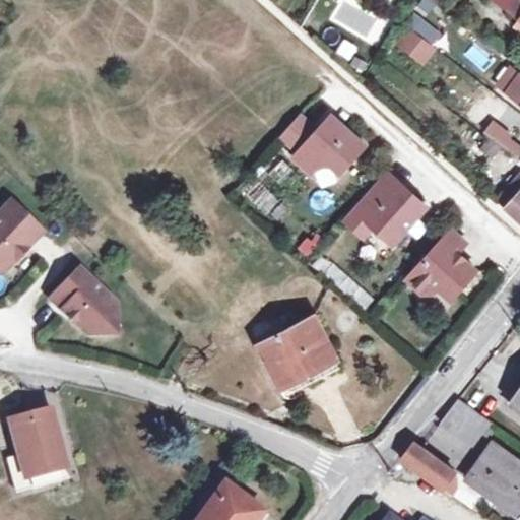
[(375,46),(391,21),(356,0),(340,0),(330,17),(375,46)]
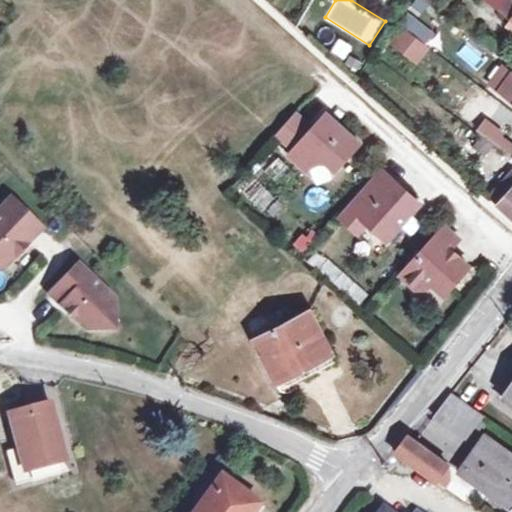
[(491,0),(503,9),(510,0),(491,0)]
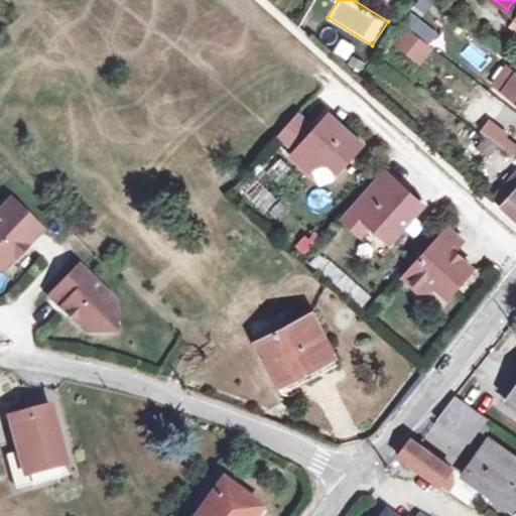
[(515,0),(514,0),(507,9),(515,15),(515,0)]
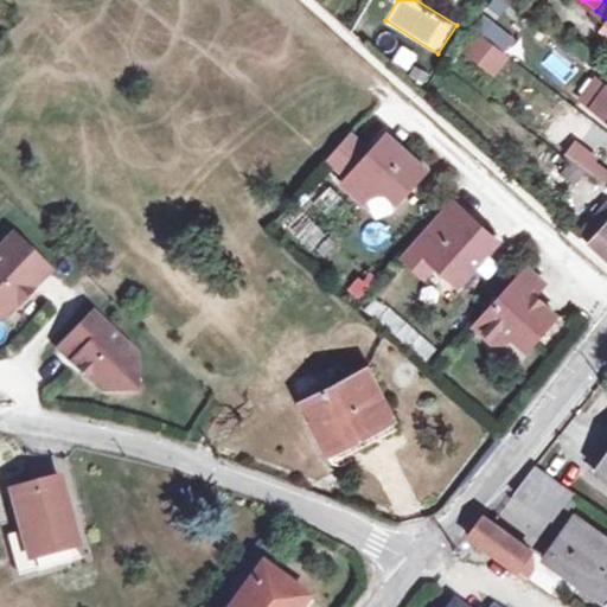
[(508,51),(484,33),(472,46),(498,65),(508,51)]
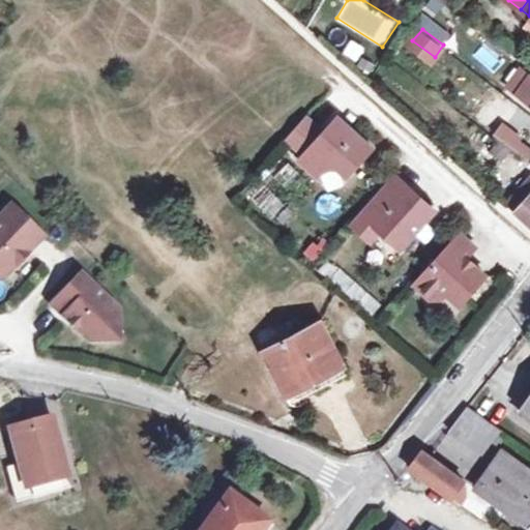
[(529,81),(520,95),(529,102),(529,81)]
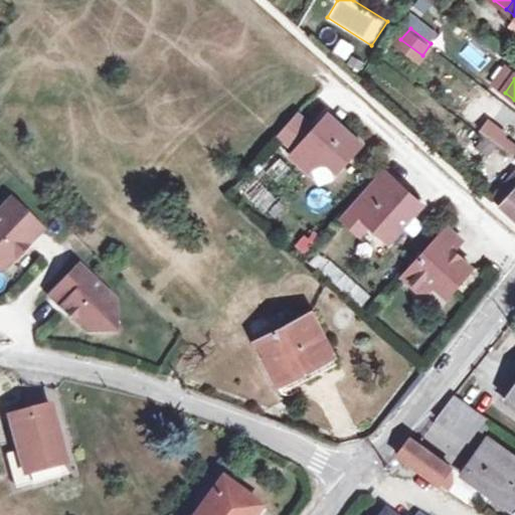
[(304,128),(308,124),(295,112),(278,133),(296,149),(291,154),(308,170),(313,163),(327,160),(336,168),(359,143),(327,113),(314,129),(309,133),(304,128)]
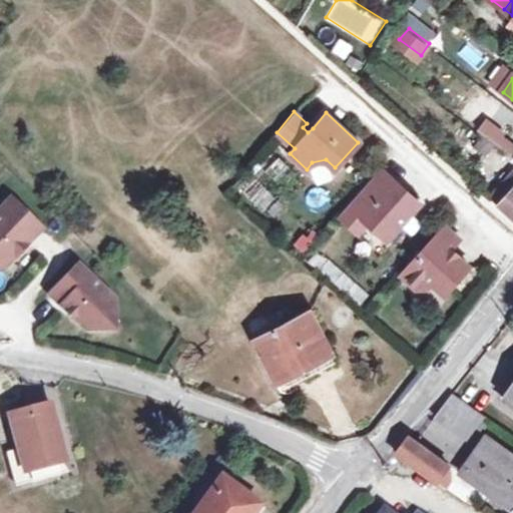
[(504,131),(490,122),(481,133),(495,143),(502,134),(504,131)]
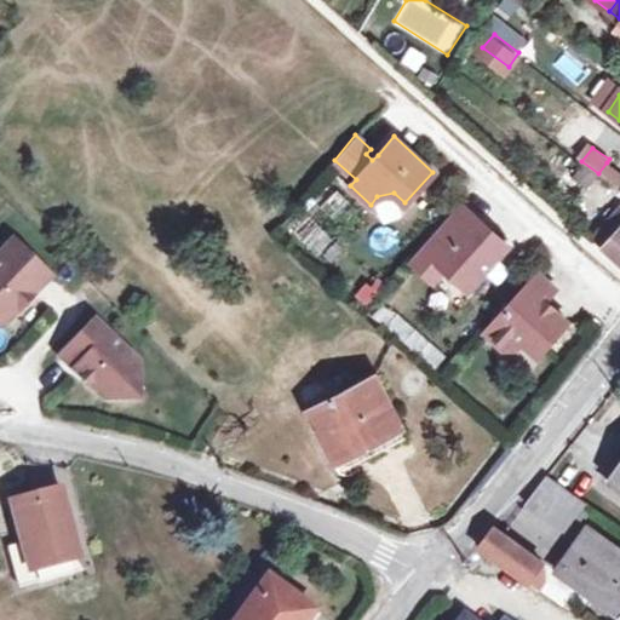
[(372,160),(378,155),(371,149),(366,154),(372,160)]
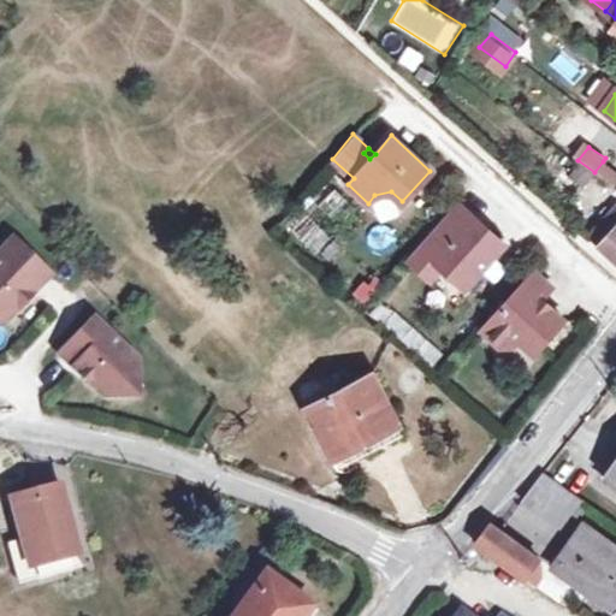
[(615,170),(603,161),(594,172),(615,187),(615,170)]
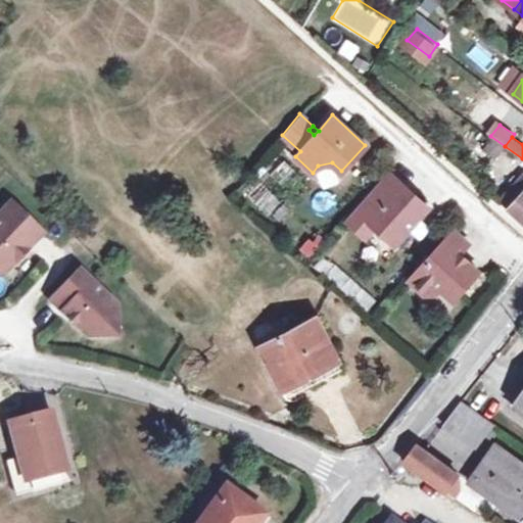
[(389,172),(358,208),(375,225),(395,243),(428,206),(389,172)]
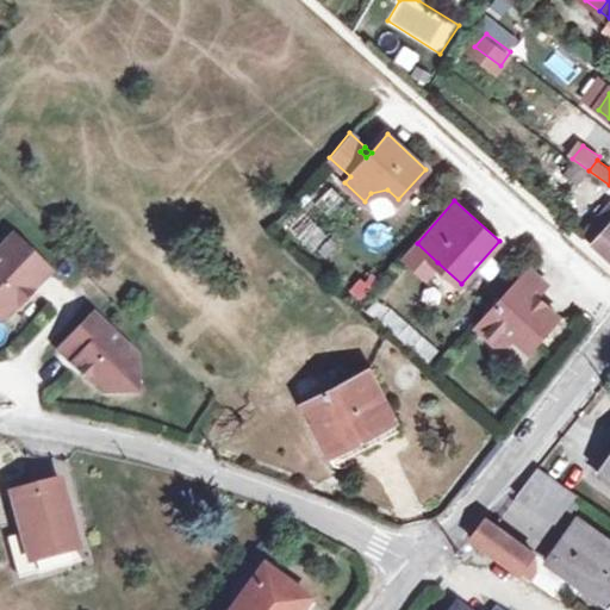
[(609,207),(587,232),(609,255),(609,207)]
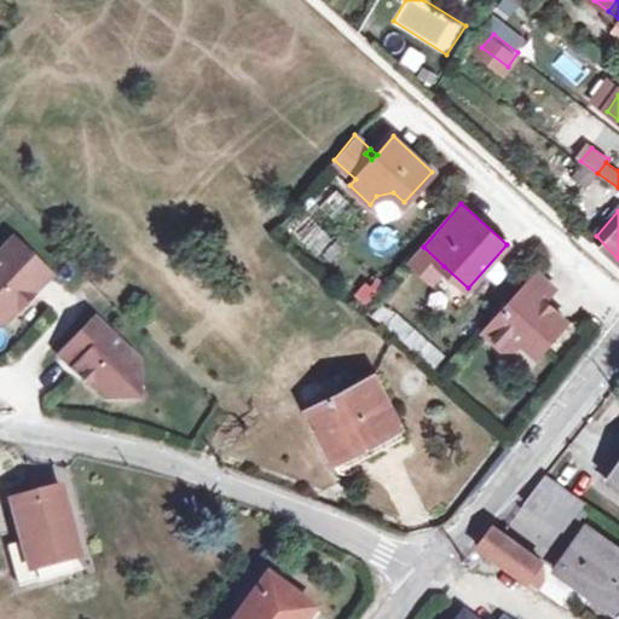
[(318,223),(300,225),(302,249),(322,247),(318,223)]
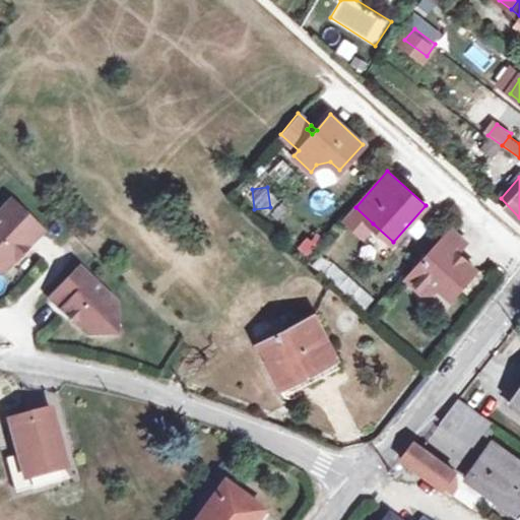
[(12,201),(0,212),(0,269),(3,273),(44,232),(12,201)]
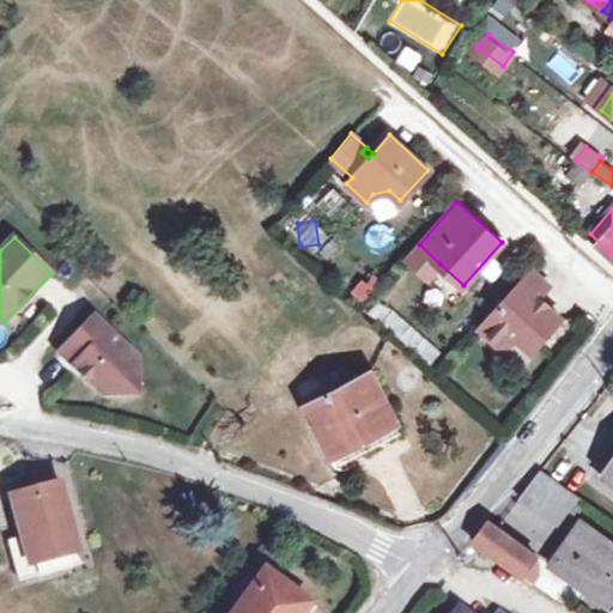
[(439,263),(419,244),(412,252),(408,256),(429,275),(439,263)]
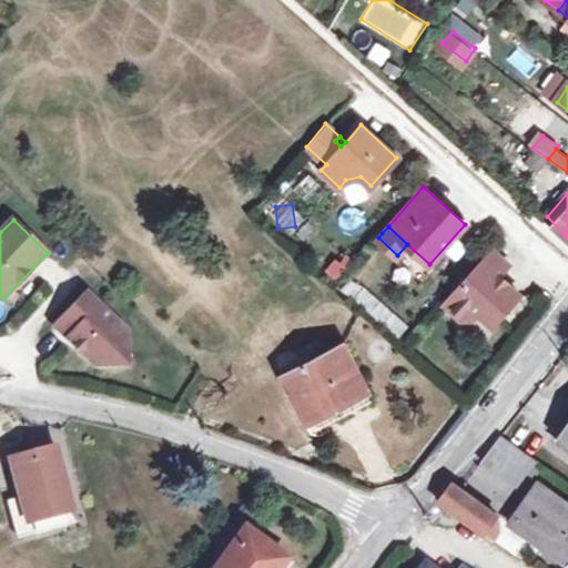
[(459,317),(474,316),(475,315),(477,312),(492,325),(519,293),(498,274),(508,263),(494,249),(444,304),(459,317)]
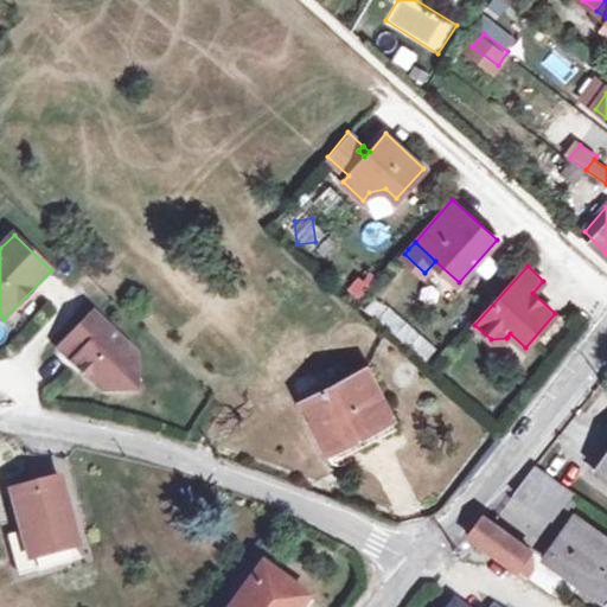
[(433,267),(425,279),(446,294),(454,283),(433,267)]
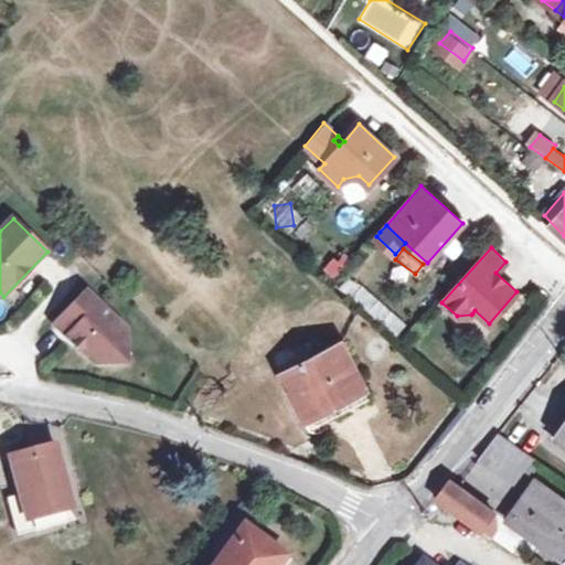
[(127,330),(88,292),(56,324),(95,362),(114,362),(114,348),(127,348),(127,330)]
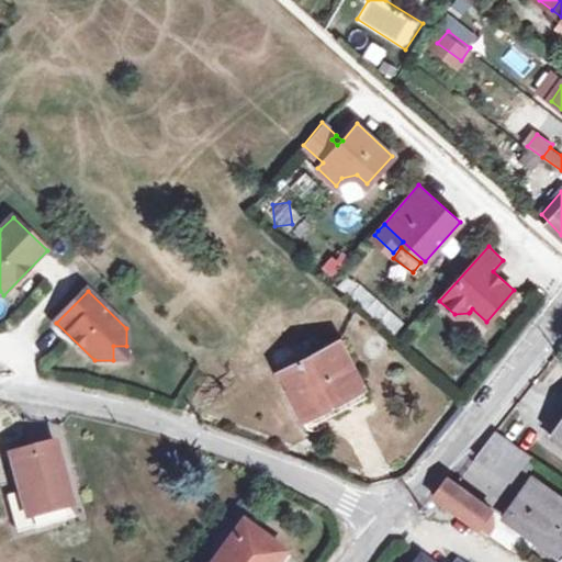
[(305,418),(312,415),(316,424),(369,396),(343,344),(281,375),(305,418)]
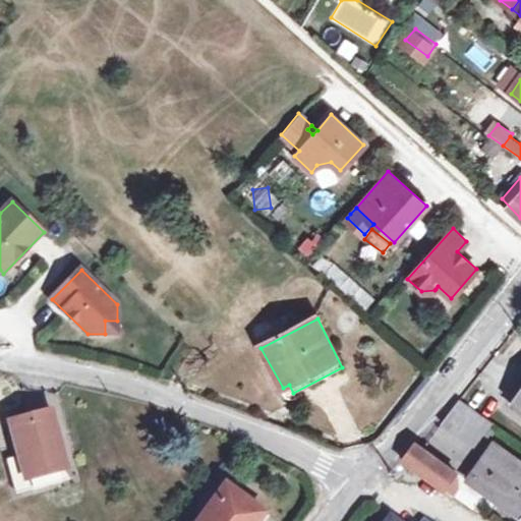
[(117,321),(105,321),(105,334),(118,334),(117,321)]
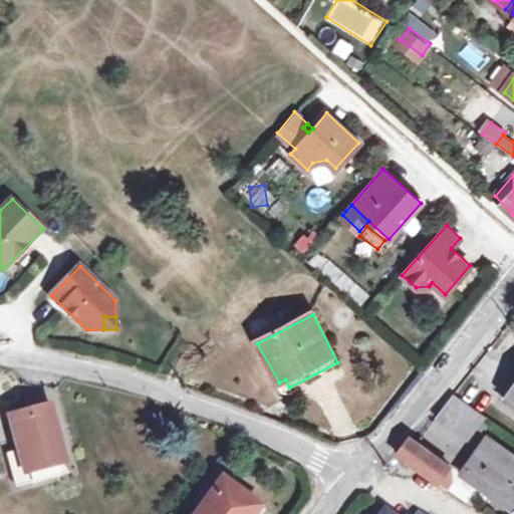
[(467,439),(483,417),(452,396),(435,416),(467,439)]
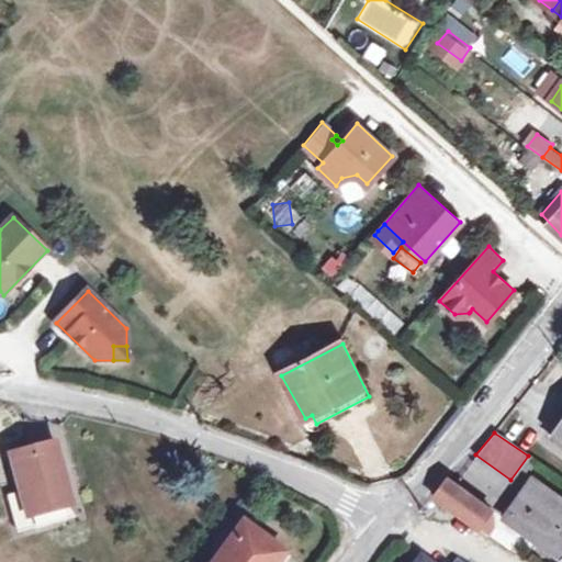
[(11,454),(21,492),(26,517),(66,506),(58,475),(64,473),(55,442),(11,453),(11,454)]
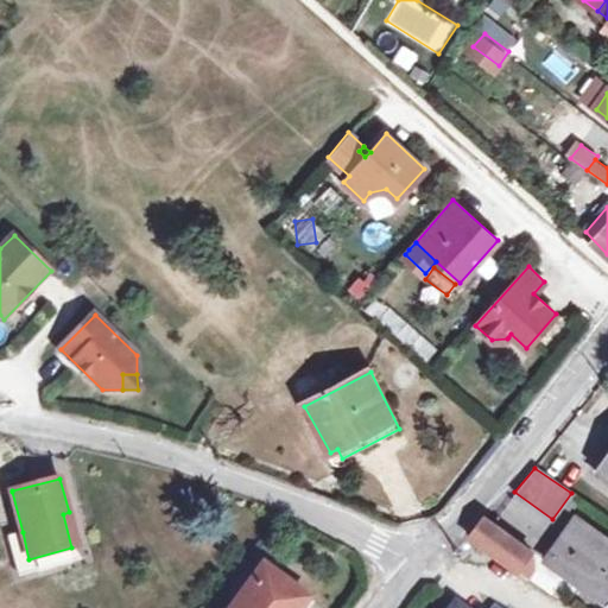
[(607,601),(607,536),(577,515),(548,559),(607,601)]
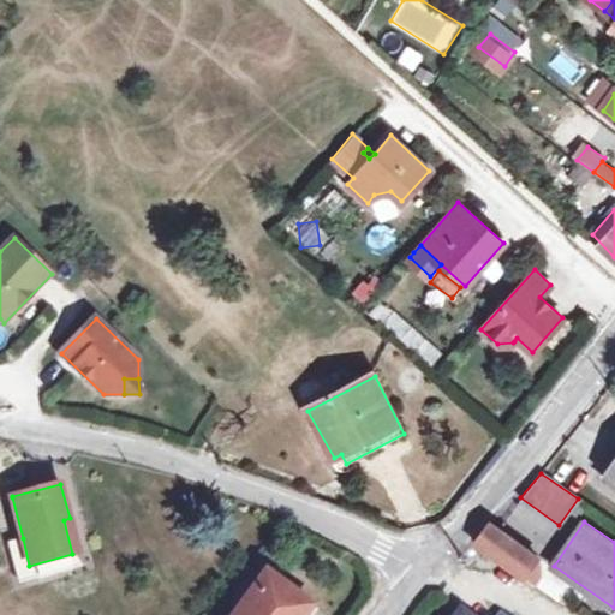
[(523,577),(537,555),(490,523),(476,543),(523,577)]
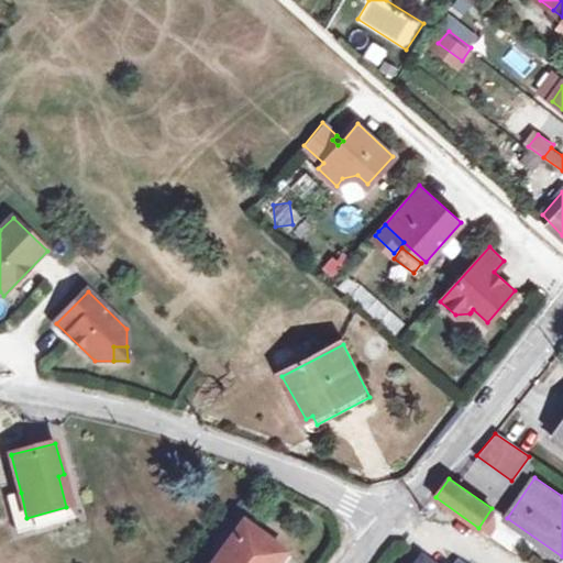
[(26,518),(21,493),(6,497),(17,536),(76,519),(72,506),(66,507),(26,518)]
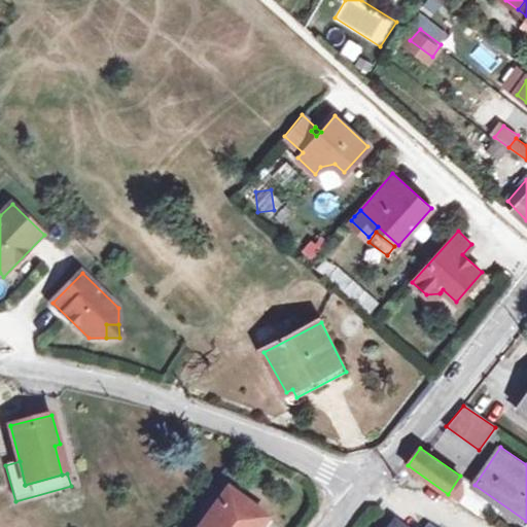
[(445,510),(451,498),(418,480),(412,492),(445,510)]
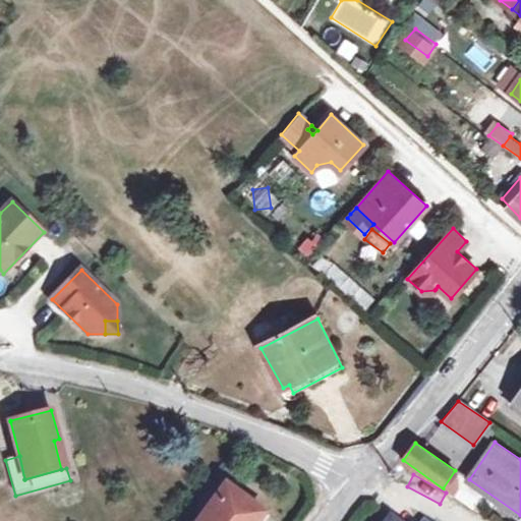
[(257,520),(264,513),(226,484),(199,520),(257,520)]
